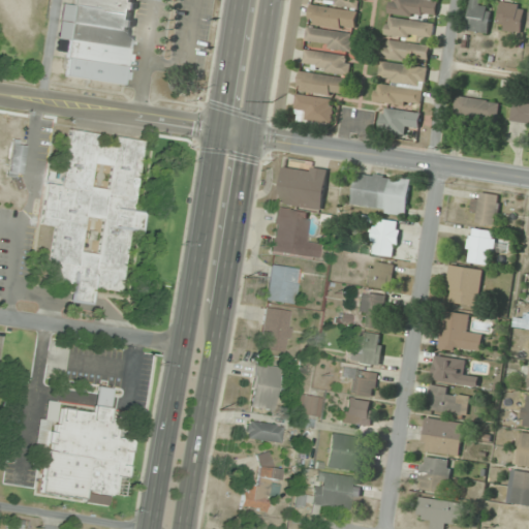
[(134,0),(72,0),(72,4),(61,3),(57,37),(68,39),(63,76),(124,84),(134,0)]
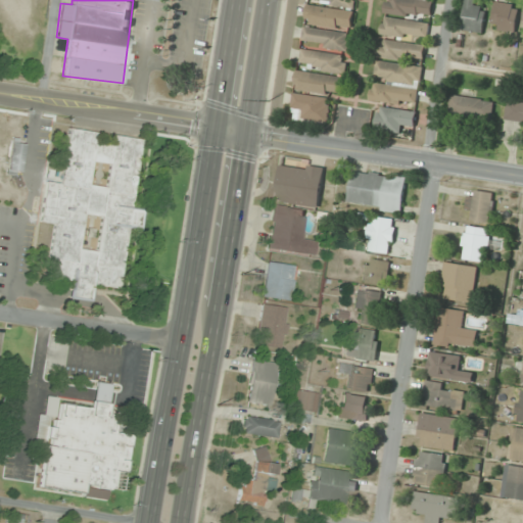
[(386,0),(385,12),(432,18),(434,0),(386,0)]
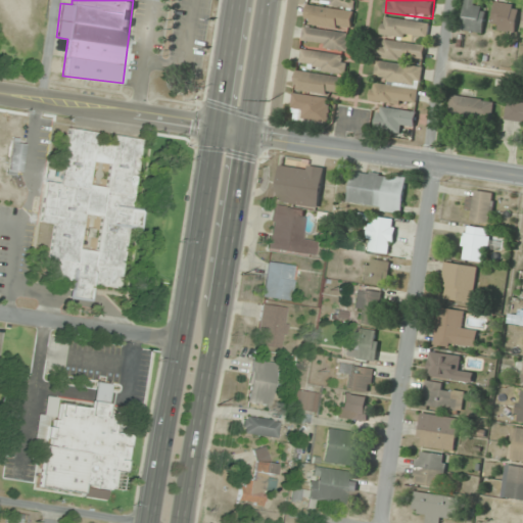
[(464,0),(464,32),(485,32),(485,2),(478,2),(478,0),(464,0)]
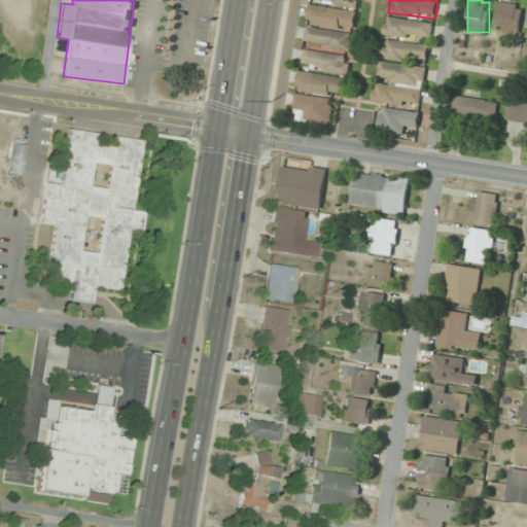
[(524,5),(500,1),(496,27),(520,31),(524,5)]
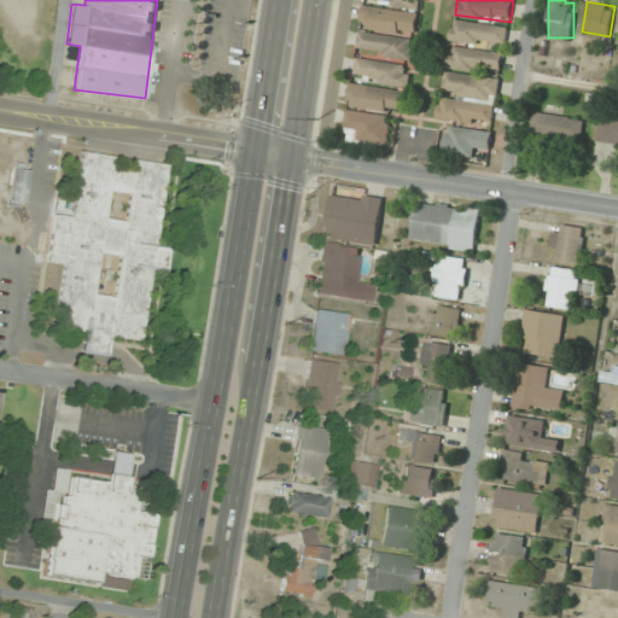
[(362,28),(417,34),(419,12),(365,6),(362,28)]
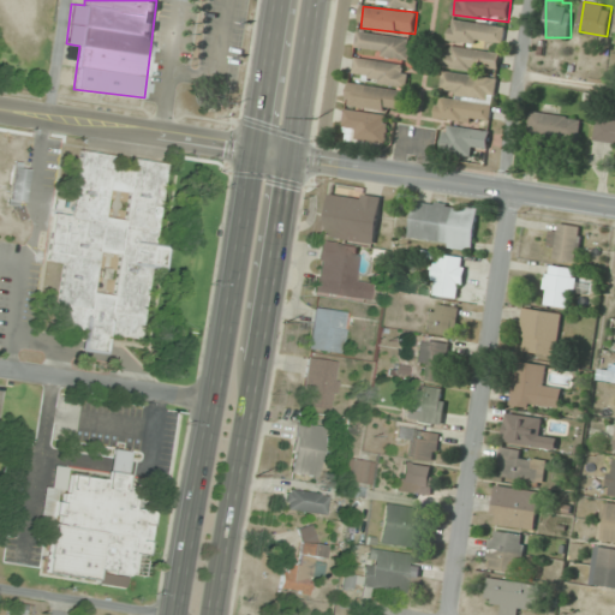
[(507,27),(453,19),(449,40),(503,47),(507,27)]
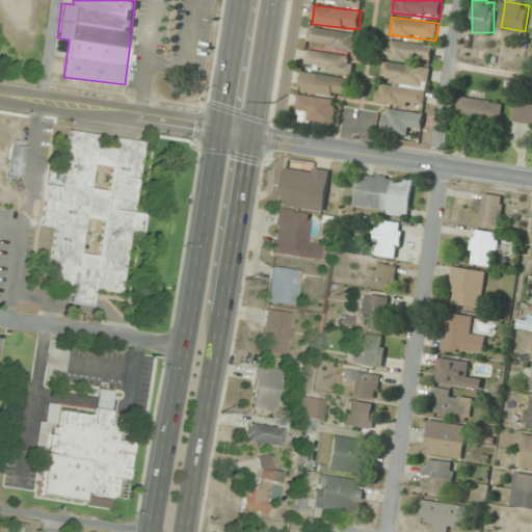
[(354,50),(356,32),(311,28),(309,46),(354,50)]
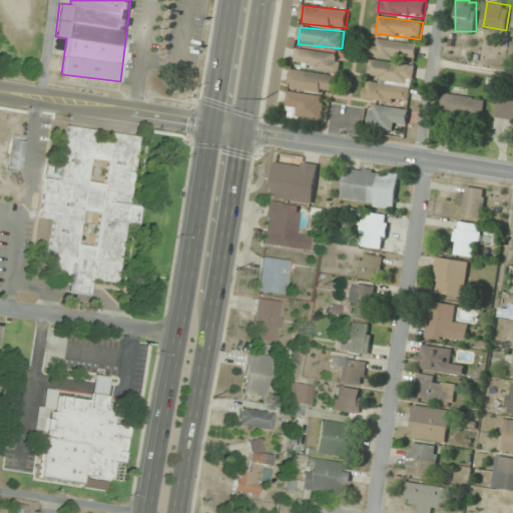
[(418,41),(372,41),(372,58),(418,58),(418,41)]
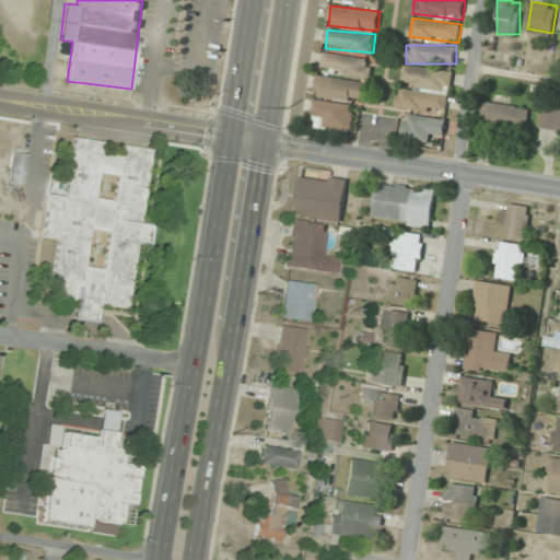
[(322,72),(372,78),(374,59),(325,53),(322,72)]
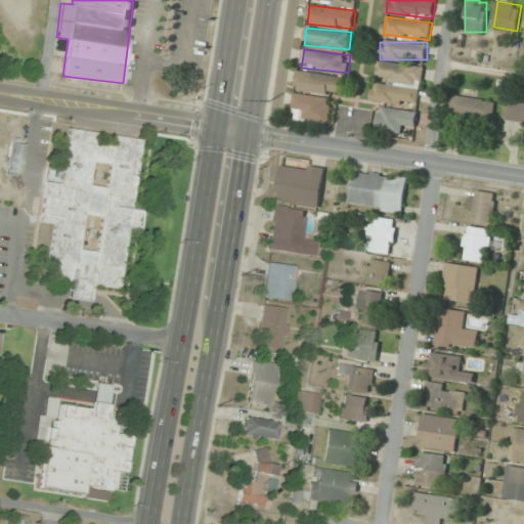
[(425,67),(379,61),(377,81),(375,80),(372,99),(419,105),(421,87),(422,87),(425,67)]
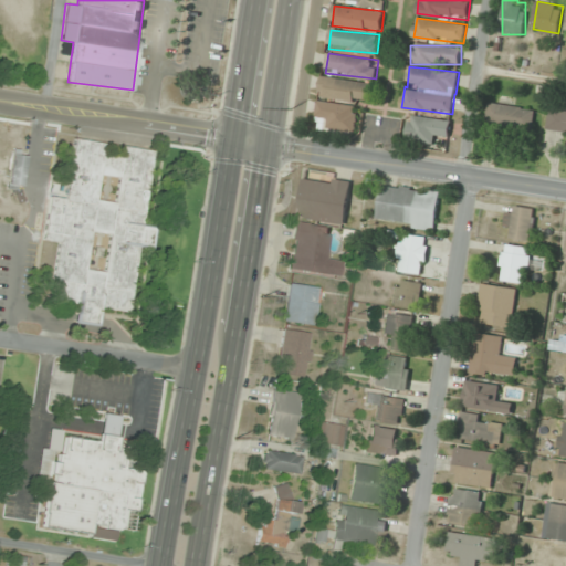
[(320,95),(370,104),(374,84),(323,76),(320,95)]
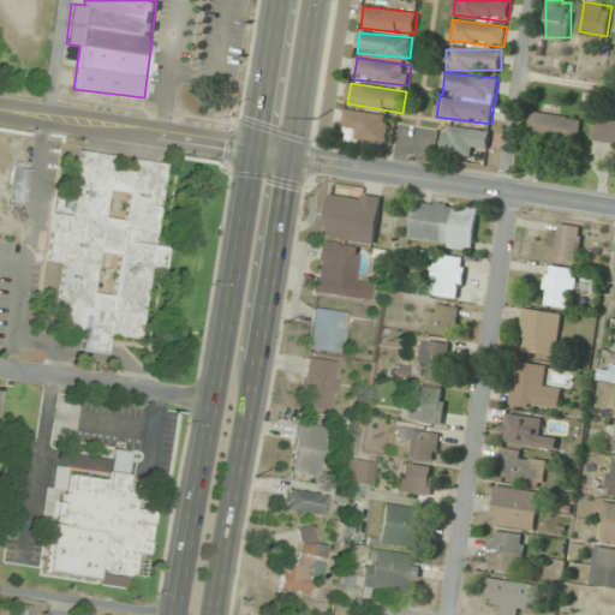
[(344,135),(388,141),(392,115),(346,109),(344,135)]
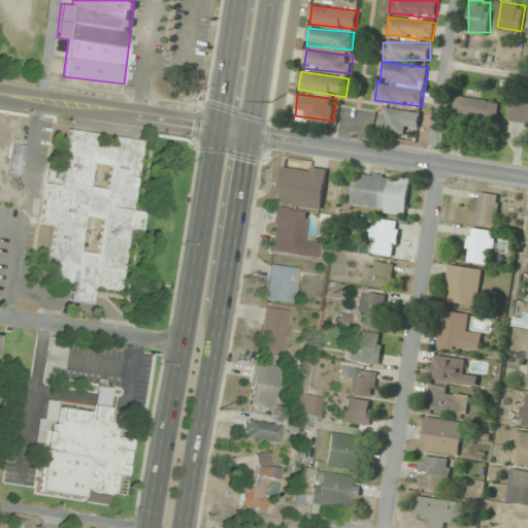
[(455,116),(497,121),(500,101),(457,96),(455,116)]
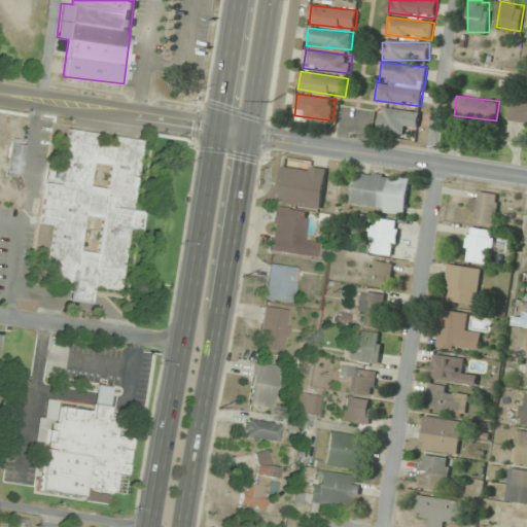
[(526,97),(523,97),(522,102),(512,101),(511,126),(526,126),(526,97)]
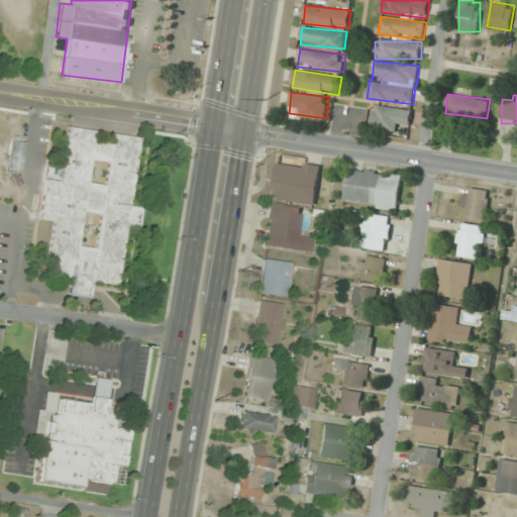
[(413,111),(376,104),(372,126),(399,131),(400,122),(411,123),(413,111)]
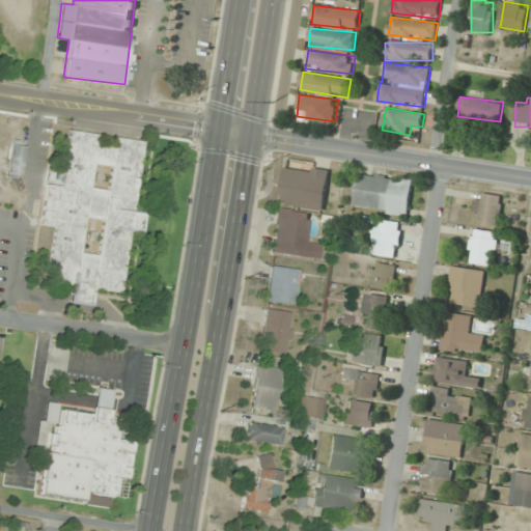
[(143,141),(114,137),(113,146),(99,144),(100,135),(68,131),(61,186),(46,184),(40,225),(54,227),(47,281),(74,284),(72,303),(91,305),(93,289),(121,292),(130,230),(141,231),(144,213),(134,212),(143,141)]
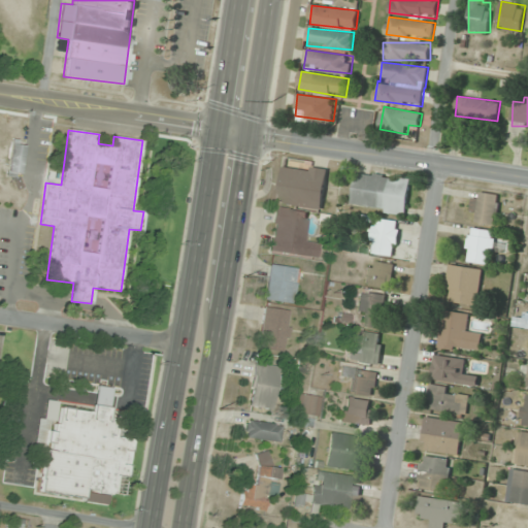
[(5,175),(19,178),(26,144),(15,142),(15,141),(13,141),(5,175)]
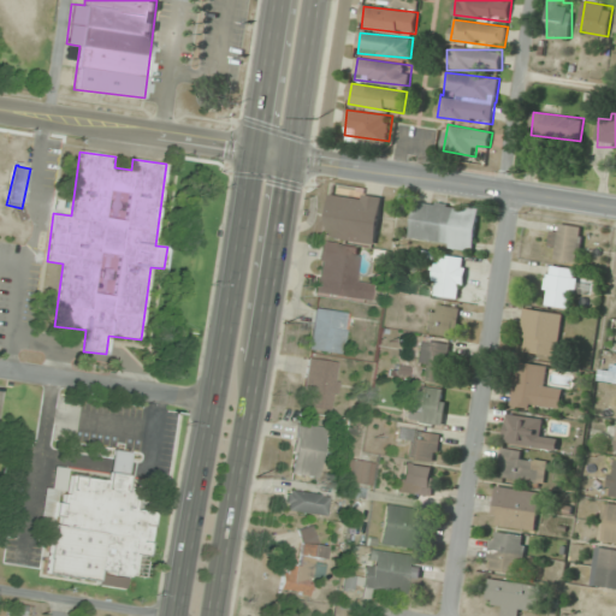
[(384,196),(330,190),(325,238),(378,244),(384,196)]
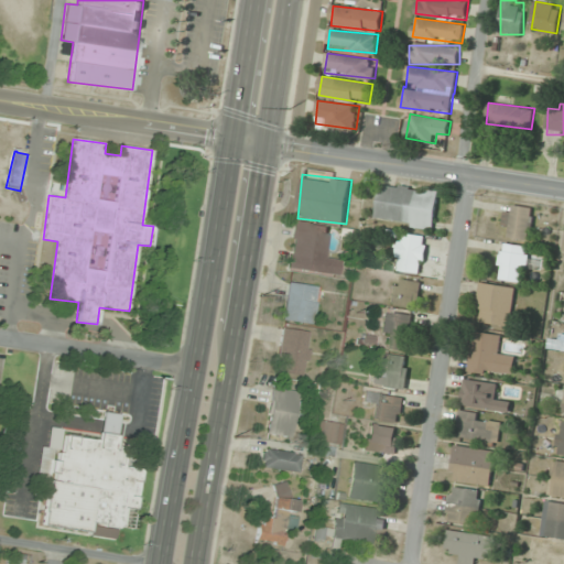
[(435,229),(441,190),(381,183),(376,221),(435,229)]
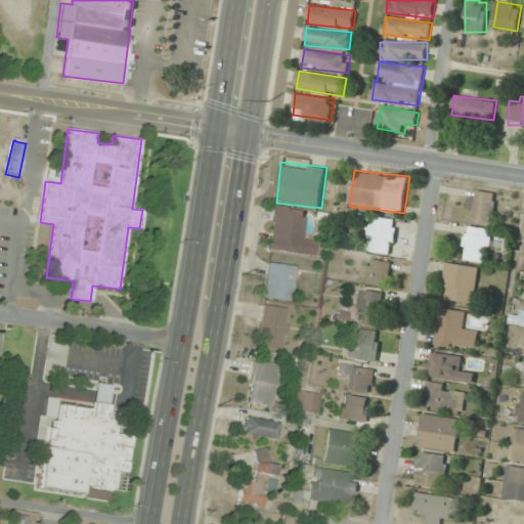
[(476,212),(474,219),(488,224),(497,197),(473,188),(467,209),(476,212)]
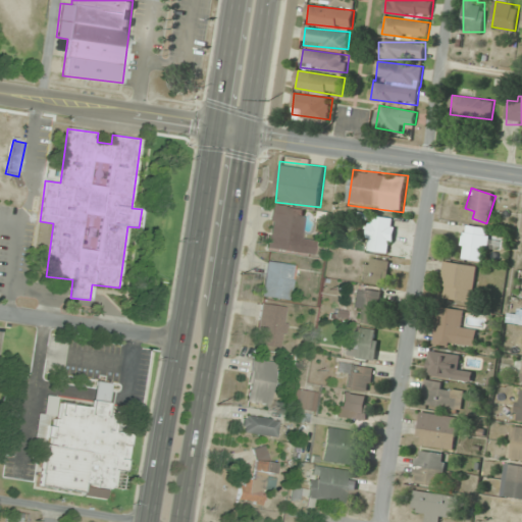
[(313,255),(314,240),(303,238),(306,208),(270,205),(266,250),(313,255)]
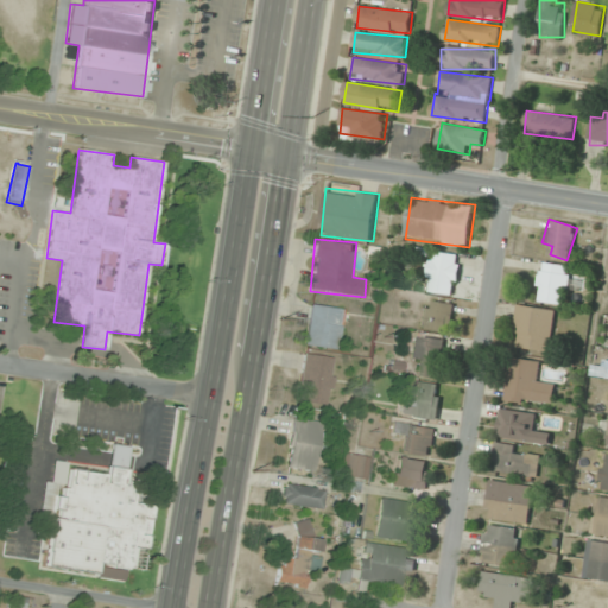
[(457,295),(462,255),(434,251),(428,291),(457,295)]
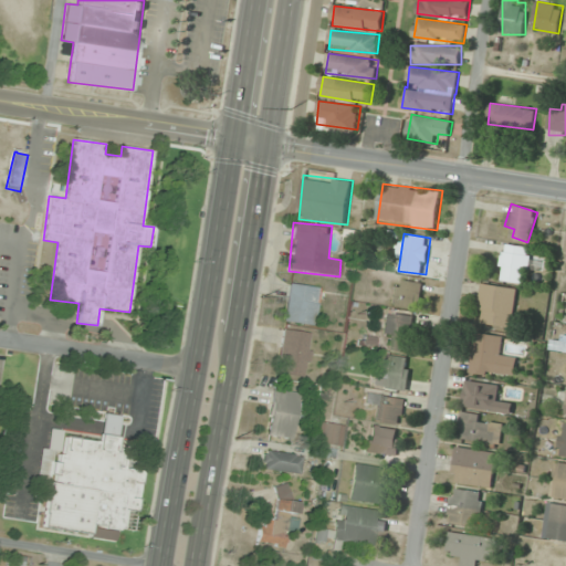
[(527,283),(532,247),(504,244),(500,280),(527,283)]
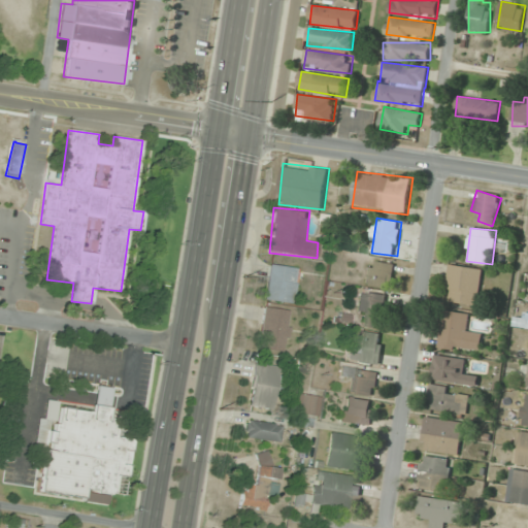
[(484,269),(452,264),(446,301),(479,306),(484,269)]
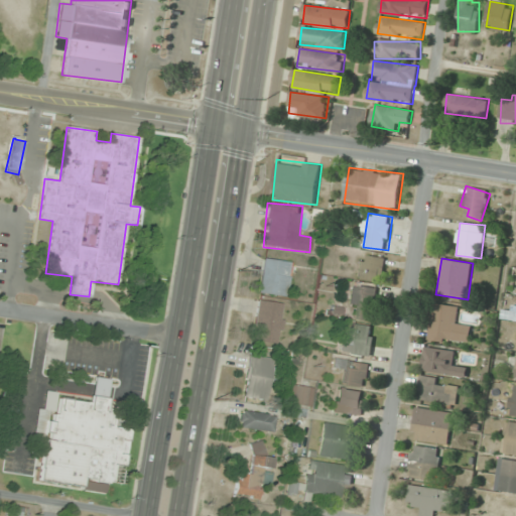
[(258,294),(287,297),(290,262),(262,259),(258,294)]
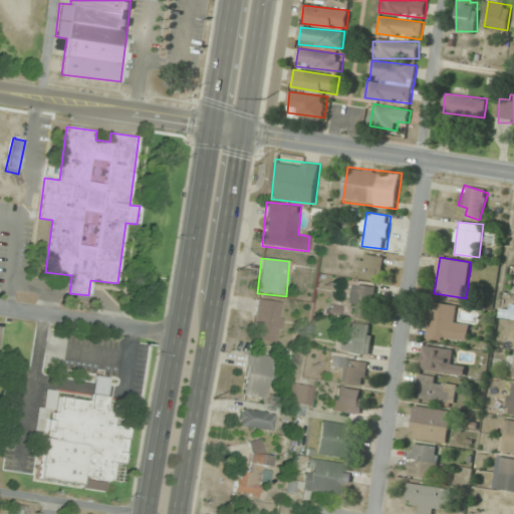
[(354,317),(371,319),(376,287),(350,283),(347,304),(356,306),(354,317)]
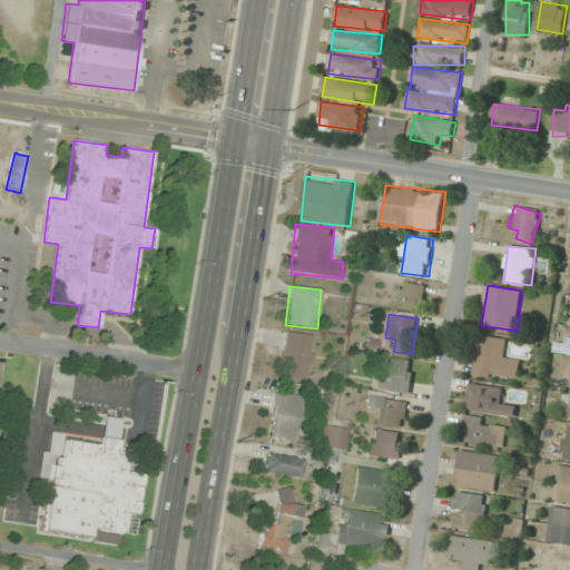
[(314,335),(284,332),(278,377),(308,381),(314,335)]
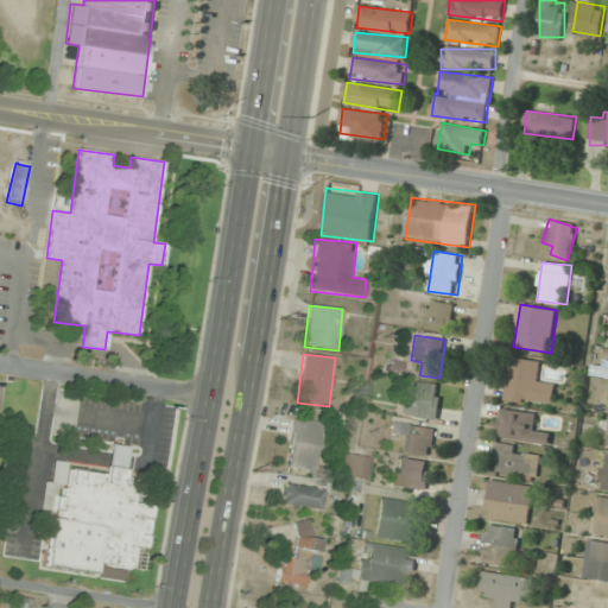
[(542,362),(513,358),(506,399),(548,405),(551,382),(538,381),(542,362)]
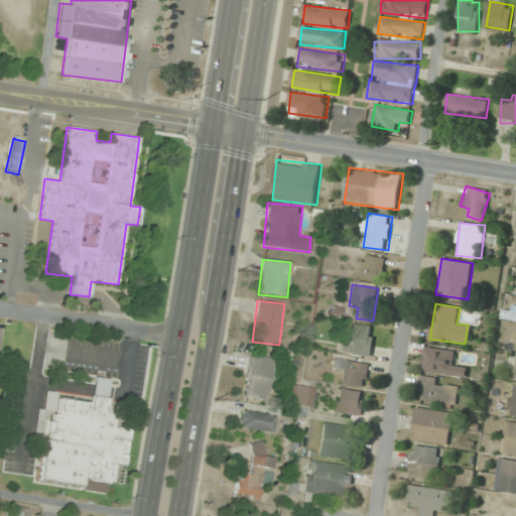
[(372,357),(376,327),(344,321),(343,331),(353,332),(351,344),(342,343),(340,352),(372,357)]
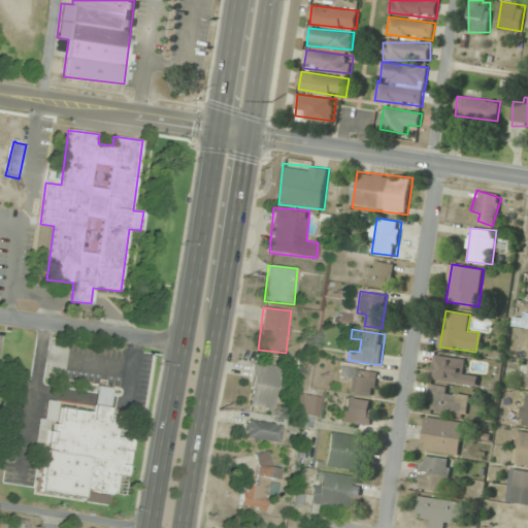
[(468,359),(436,354),(432,378),(476,387),(479,375),(466,373),(468,359)]
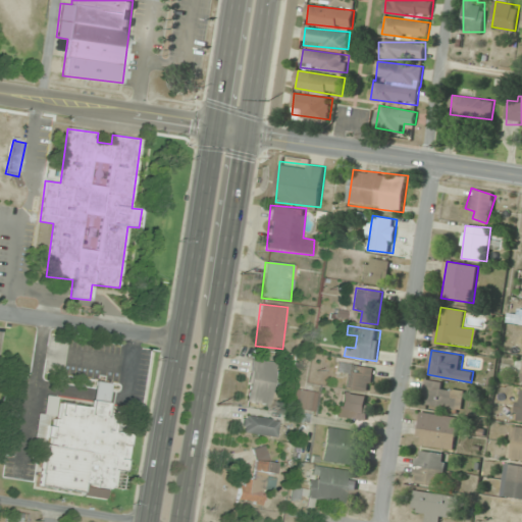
[(246,403),(271,406),(275,361),(250,359),(246,403)]
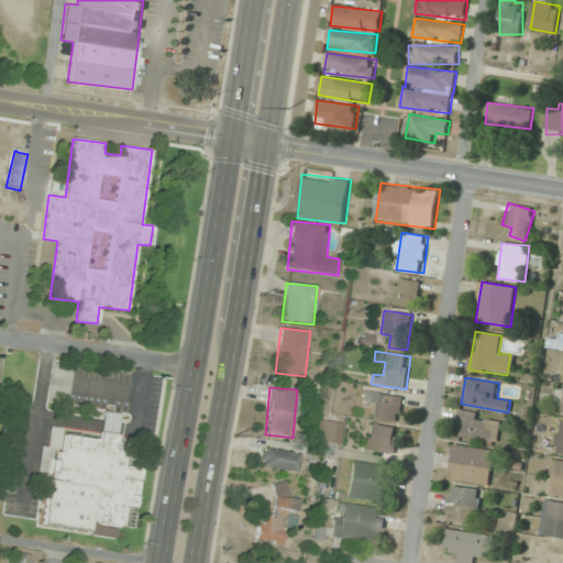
[(400,422),(404,396),(364,390),(363,401),(374,403),(372,418),(400,422)]
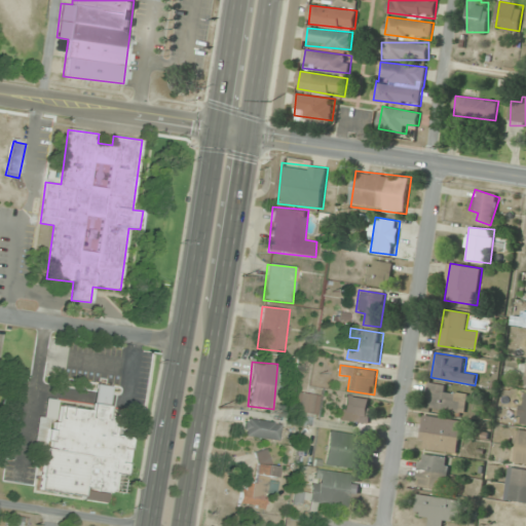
[(38,490),(110,499),(113,480),(125,482),(134,417),(107,413),(111,386),(95,384),(91,410),(58,406),(59,400),(46,398),(43,417),(38,416),(34,443),(44,445),(38,490)]
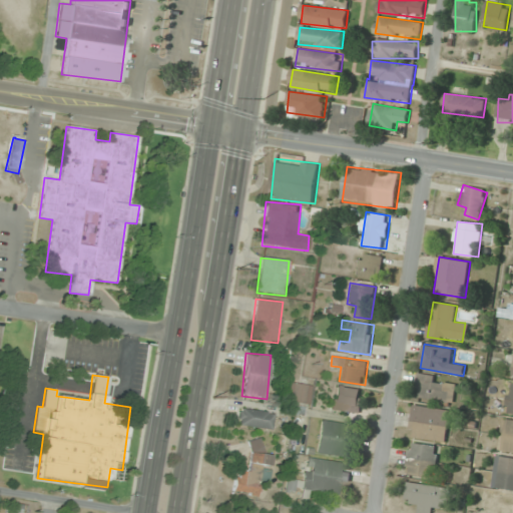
[(416,398),(454,403),(457,380),(419,375),(416,398)]
